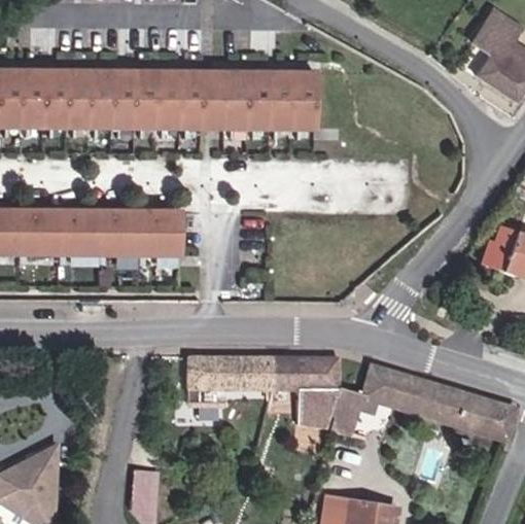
[(517,99),(524,86),(524,46),(511,37),(521,24),(492,5),(471,38),(480,44),(466,63),(517,99)]
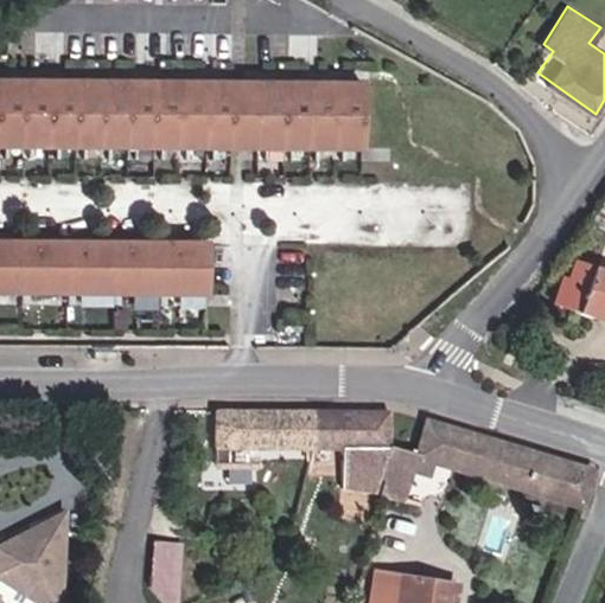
[(0,142),(228,149),(229,85),(0,78),(0,142)]
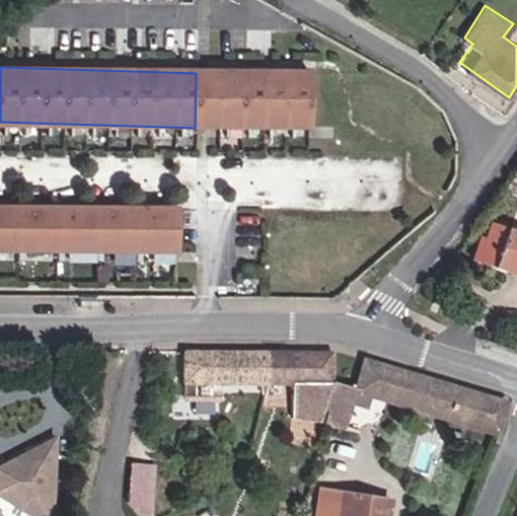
[(215,128),(216,73),(196,73),(195,128),(215,128)]
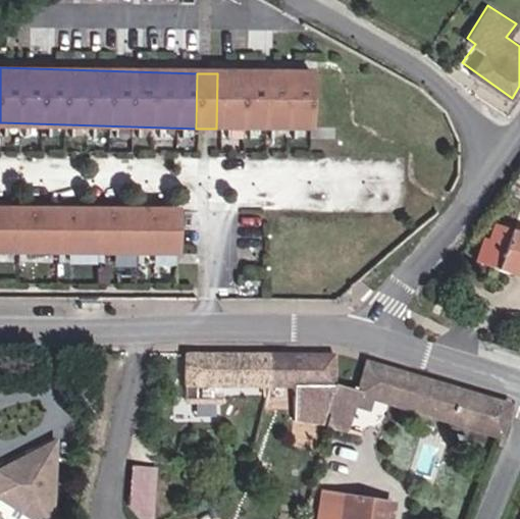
[(308,132),(310,76),(217,73),(216,128),(308,132)]
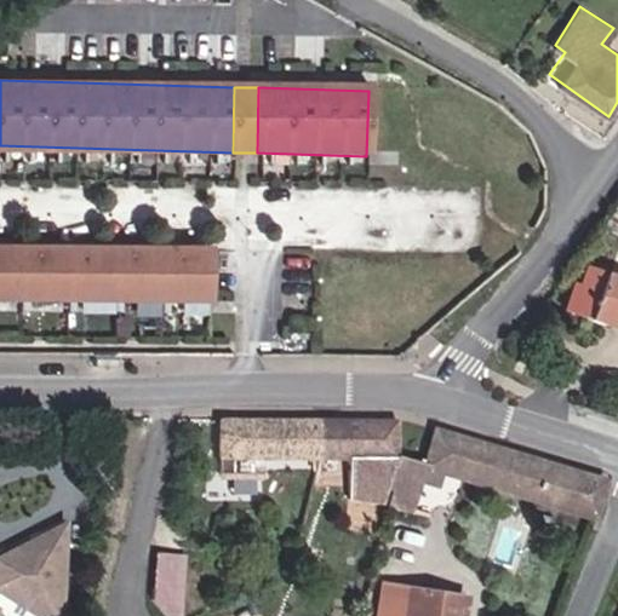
[(617,206),(607,224),(617,230),(617,206)]
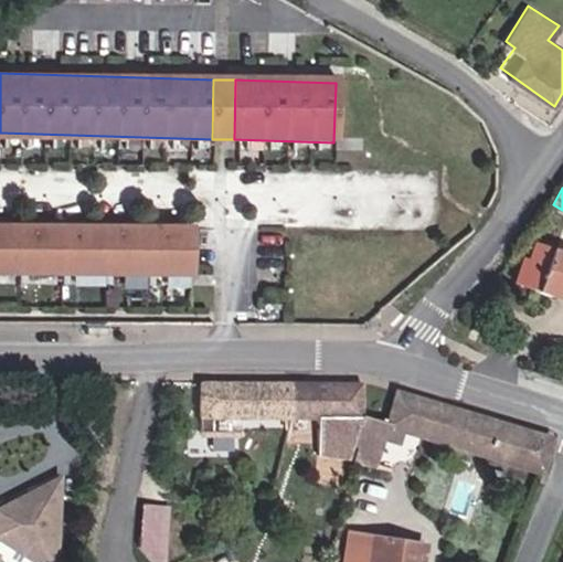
[(0,268),(183,275),(184,229),(0,223),(0,268)]
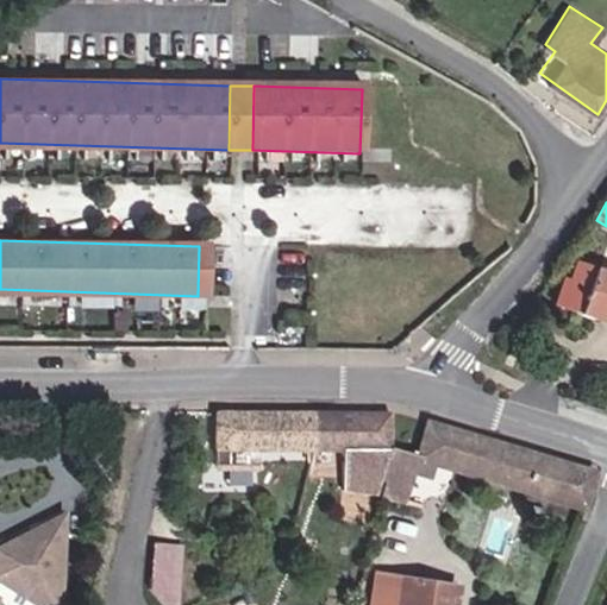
[(557,303),(606,319),(606,266),(579,258),(571,277),(565,277),(557,303)]
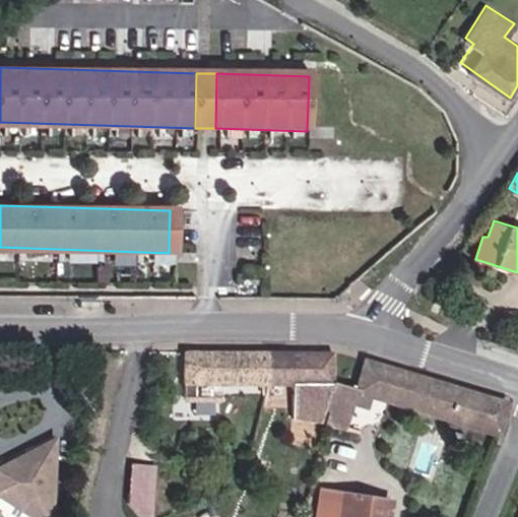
[(267,382),(268,350),(184,349),(184,399),(221,399),(221,382),(267,382)]
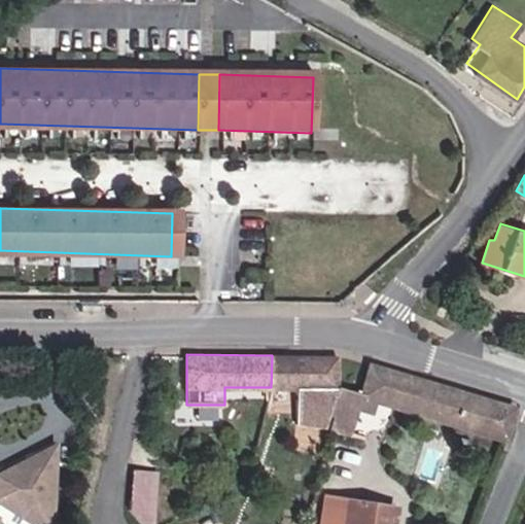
[(338,385),(337,355),(272,355),(271,387),(298,388),(298,413),(330,415),(337,388),(338,385)]
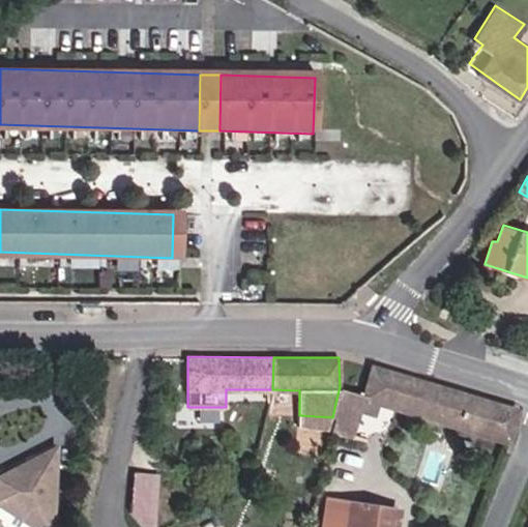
[(518,408),(372,363),(361,397),(339,390),(332,417),(329,428),(348,434),(356,409),(371,414),(375,401),(509,441),(518,408)]
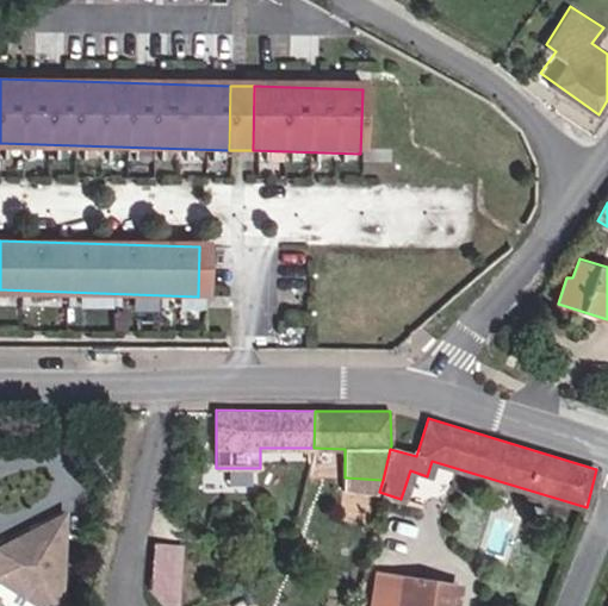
[(64,605),(73,510),(50,520),(33,528),(0,543),(0,569),(54,605),(64,605)]
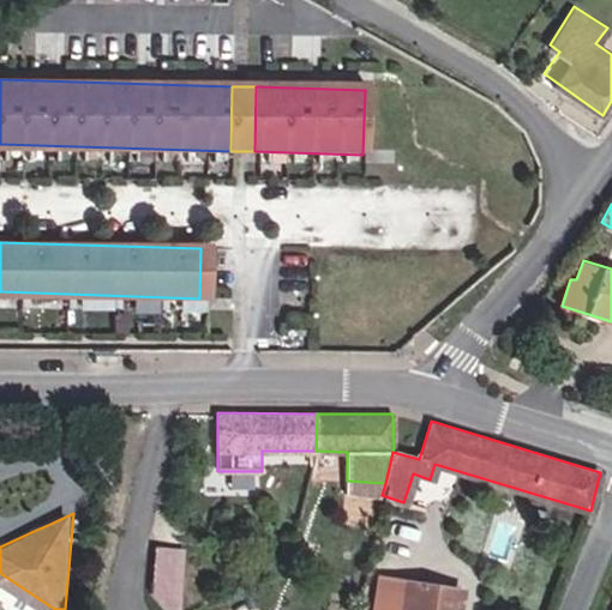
[(459,609),(462,587),(407,579),(401,609),(459,609)]
